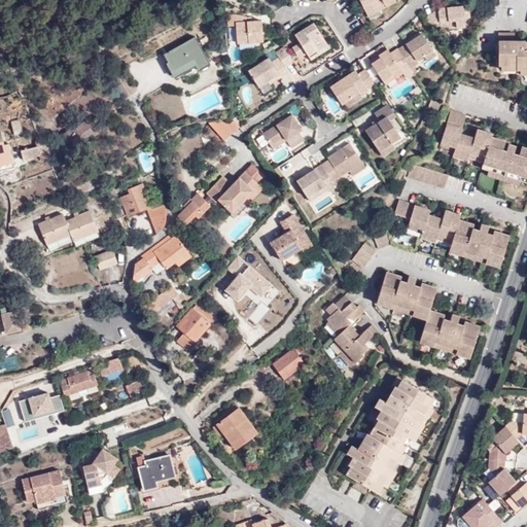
[(360,0),(370,16),(397,2),(396,0),(360,0)]
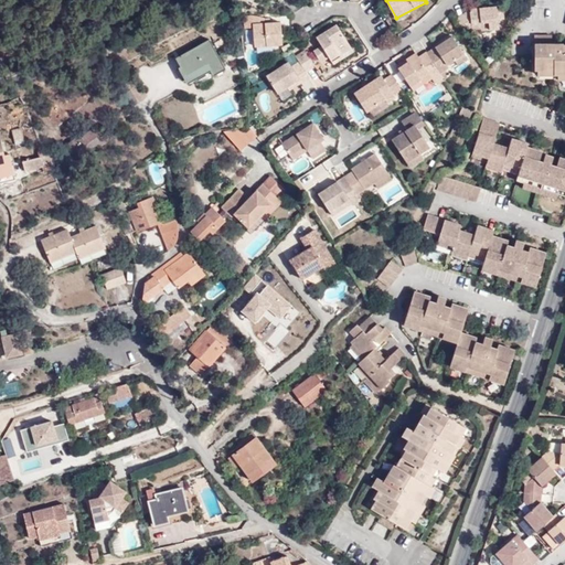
[(471,10),(457,19),(465,30),(472,27),(471,24),(481,23),(482,29),(482,30),(500,28),(499,19),(505,19),(503,9),(497,9),(497,7),(471,10)]
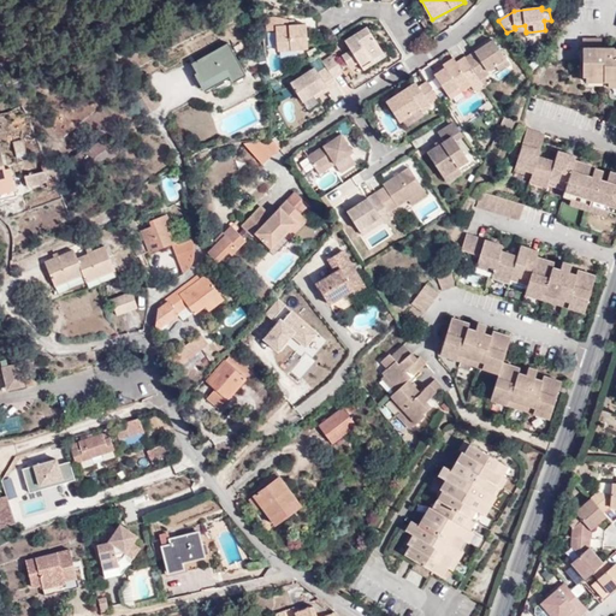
[(290,25),(290,21),(276,17),(278,51),(309,47),(308,24),(296,25),(290,25)]
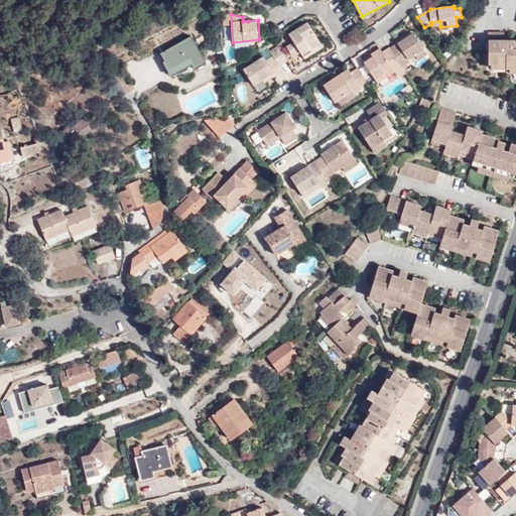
[(404,19),(408,28),(414,26),(410,17),(404,19)]
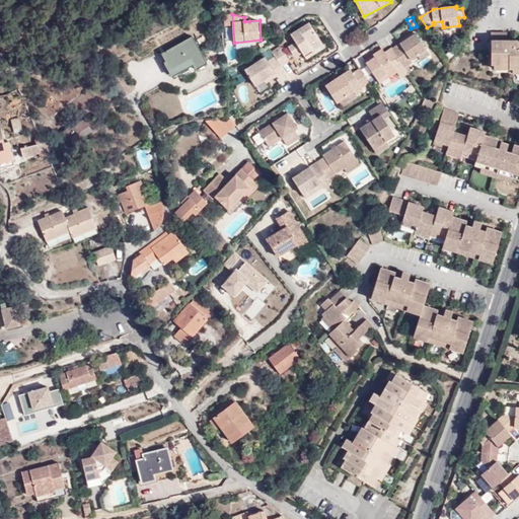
[(301,51),(303,53),(311,47),(313,50),(322,43),(310,23),(292,35),(296,43),(289,47),(294,56),(301,51)]
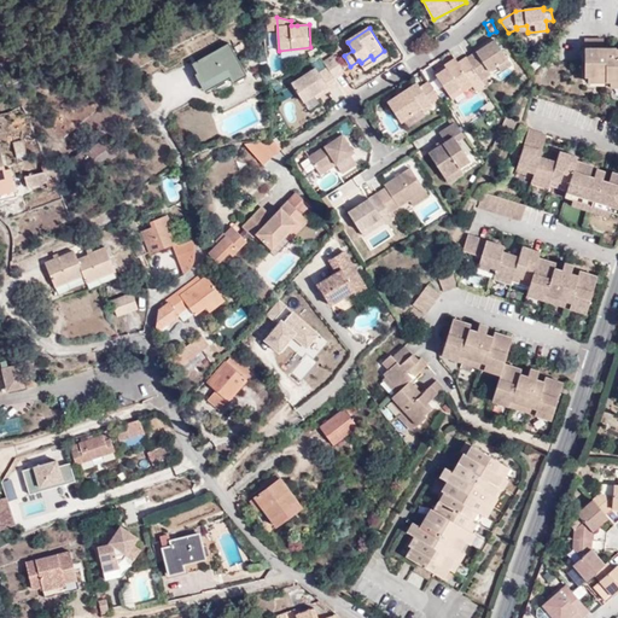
[(262,41),(258,34),(248,41),(252,48),(262,41)]
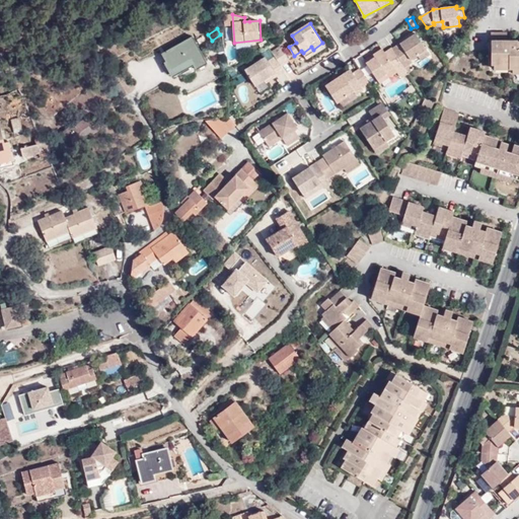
[(418,33),(393,49),(405,67),(414,62),(413,60),(419,56),(428,50),(418,33)]
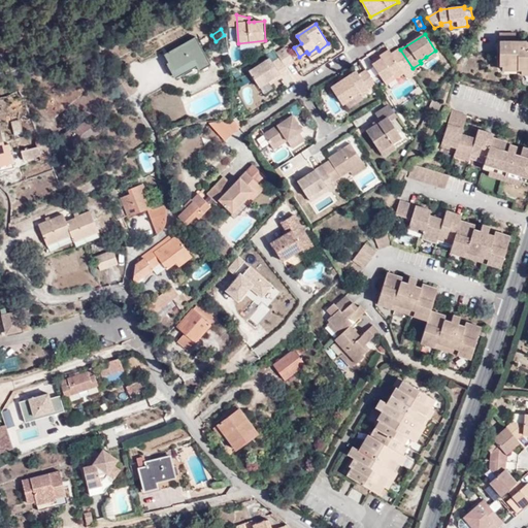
[(527,56),(527,44),(527,43),(516,42),(517,35),(500,34),(500,67),(502,67),(510,67),(510,65),(518,65),(518,71),(522,71),(527,70),(527,56)]
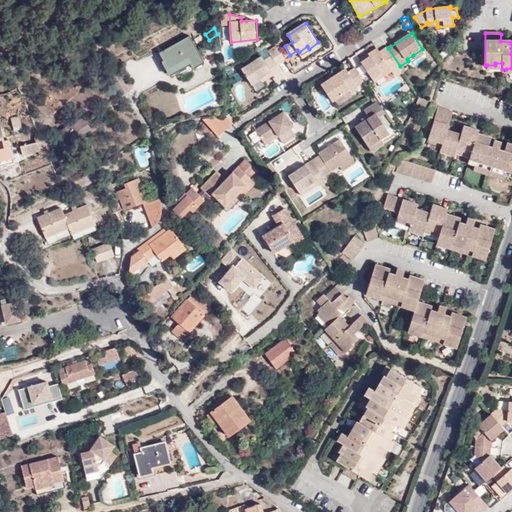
[(204,63),(190,36),(162,52),(166,59),(162,62),(170,76),(191,65),(194,69),(204,63)]
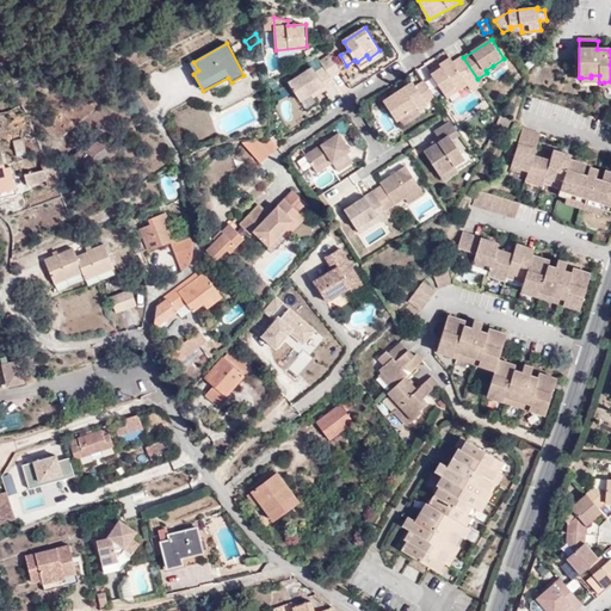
[(366,55),(357,62),(360,68),(383,55),(380,50),(369,59),(366,55)]
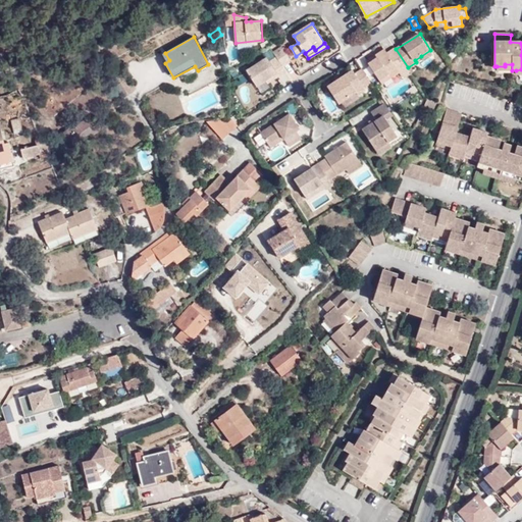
[(282,47),(274,52),(277,57),(282,65),(291,59),(282,47)]
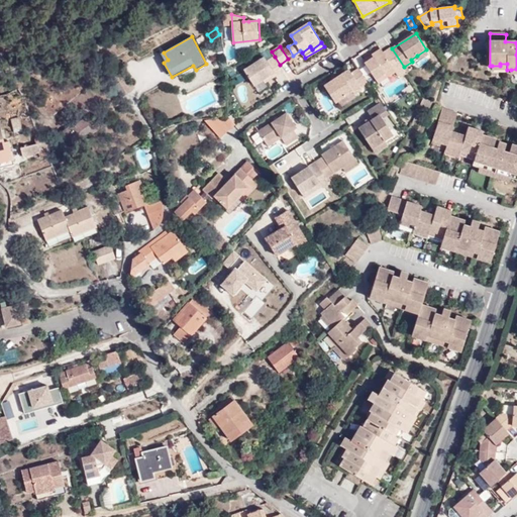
[(404,67),(392,48),(385,53),(382,48),(373,55),(375,58),(366,64),(376,80),(386,74),(384,71),(392,67),(396,73),(399,77),(407,71),(404,67)]
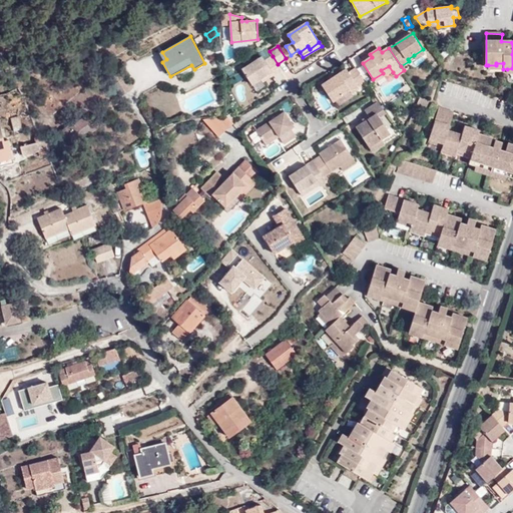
[(425,53),(423,49),(414,55),(417,58),(425,53)]
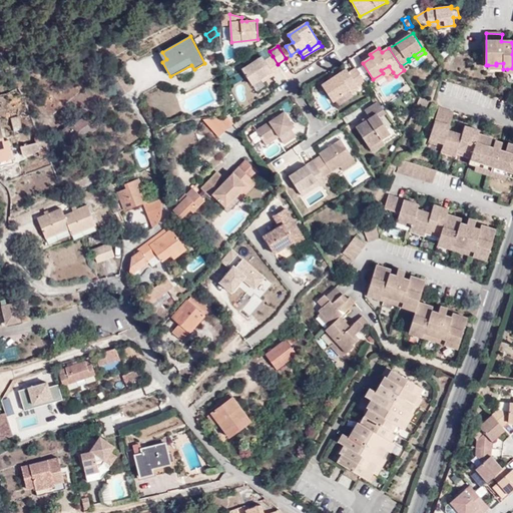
[(372,57),(370,54),(361,60),(363,63),(372,57)]
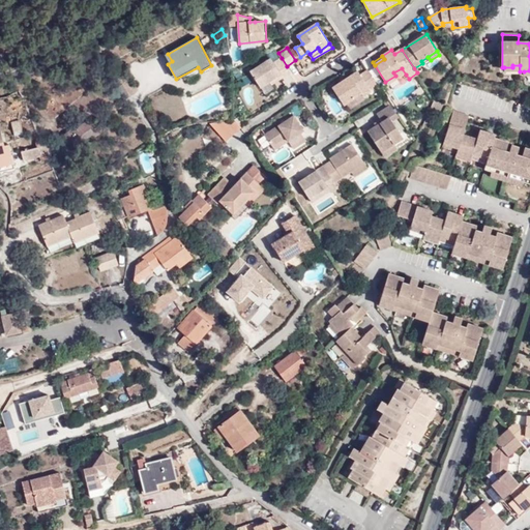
[(284,78),(291,72),(287,66),(282,58),(273,62),(271,58),(251,71),(259,84),(267,78),(269,81),(281,74),(284,78)]
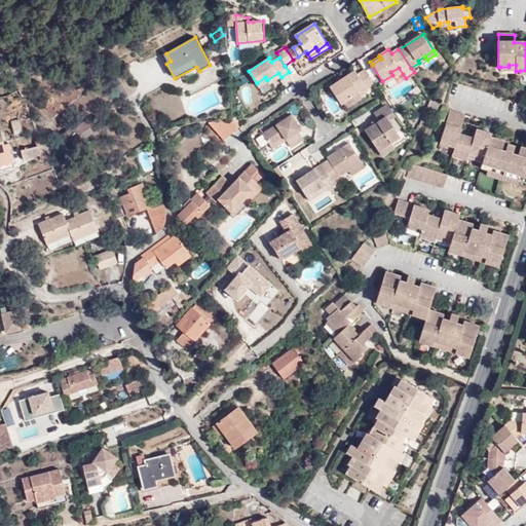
[(385,85),(403,74),(399,68),(390,72),(392,75),(382,81),(385,85)]
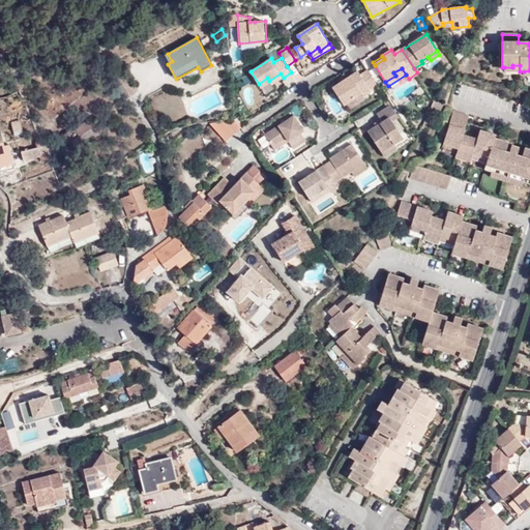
[(378,84),(369,70),(361,76),(359,71),(333,88),(345,105),(354,98),(362,93),(364,96),(372,92),(371,89),(378,84)]
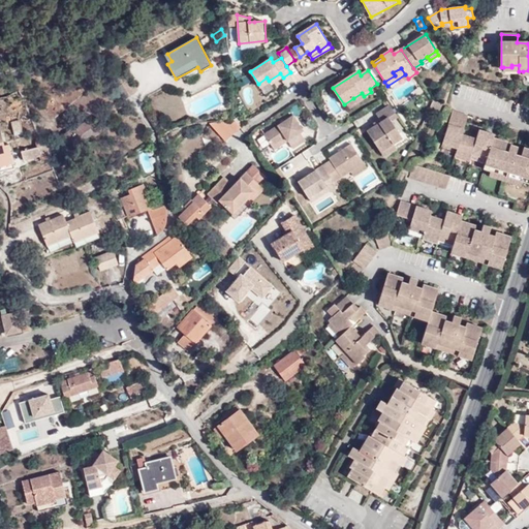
[(271,85),(283,78),(280,73),(269,81),(271,85)]
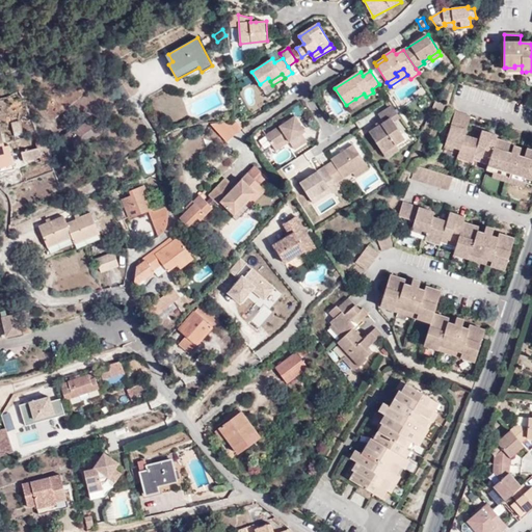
[(268,78),(260,84),(261,87),(270,81),(268,78)]
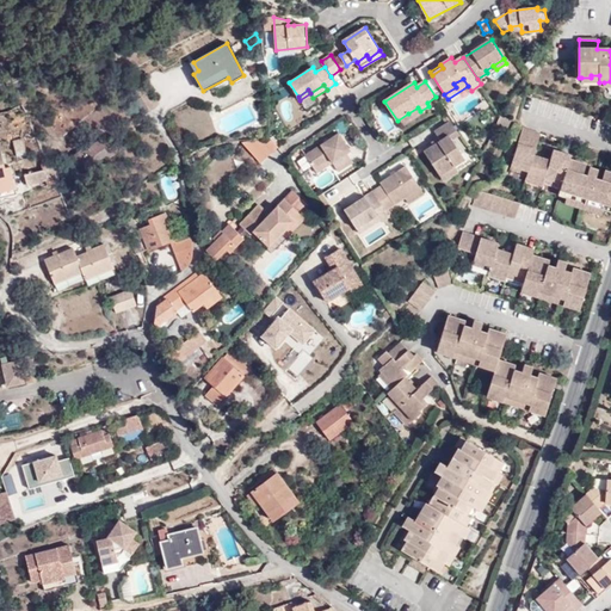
[(149,111),(142,98),(135,103),(142,116),(149,111)]
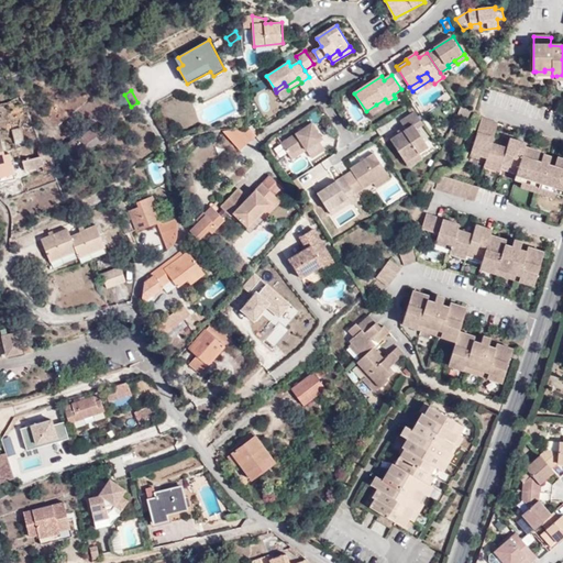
[(385,99),(376,105),(378,108),(387,102),(385,99)]
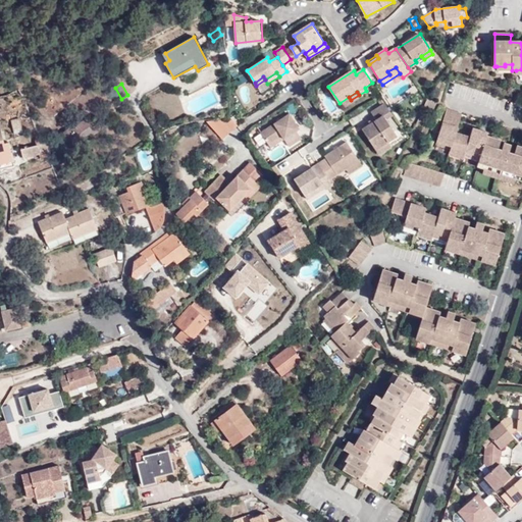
[(387,120),(394,116),(385,104),(372,113),(375,118),(377,121),(372,125),(363,131),(376,151),(388,143),(398,137),(387,120)]
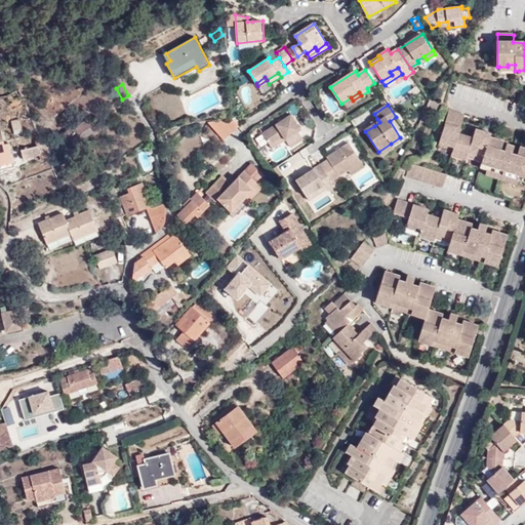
[(517,157),(515,156),(511,167),(497,162),(501,152),(505,144),(490,138),(491,134),(476,130),(472,139),(459,135),(466,117),(449,112),(439,144),(453,150),(452,152),(452,154),(467,159),(468,155),(483,159),(482,163),(481,164),(489,167),(487,171),(503,176),(519,182),(521,177),(524,177),(524,149),(520,148),(517,157)]
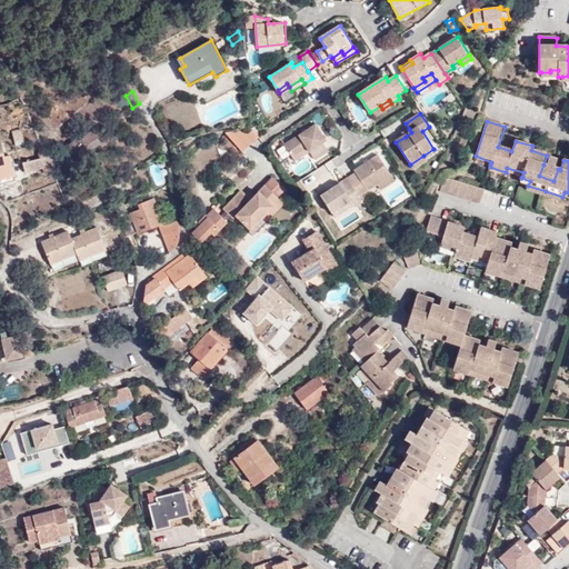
[(286,145),(293,158),(308,149),(310,152),(311,151),(316,160),(329,151),(325,143),(328,140),(317,125),(286,145)]
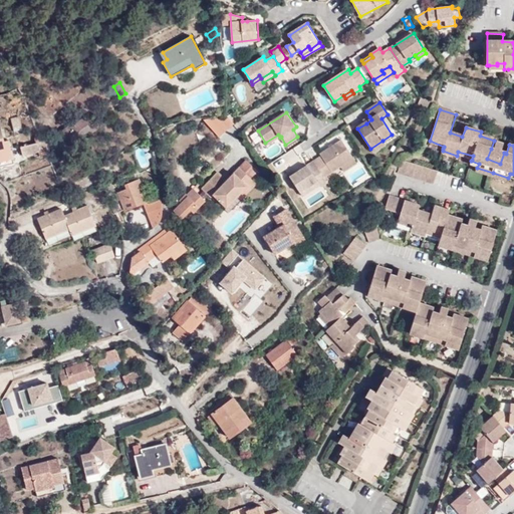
[(76,134),(89,124),(83,116),(77,120),(76,118),(73,120),(74,123),(69,127),(68,126),(61,132),(68,142),(75,137),(76,136),(76,134)]
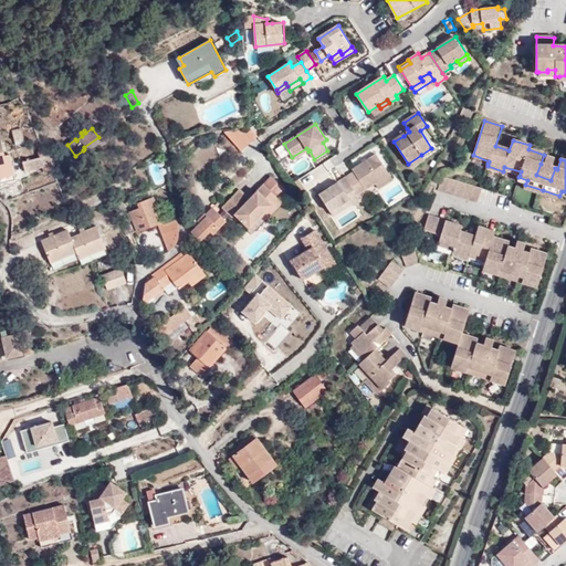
[(251,128),(226,130),(242,150),(259,137),(251,128)]
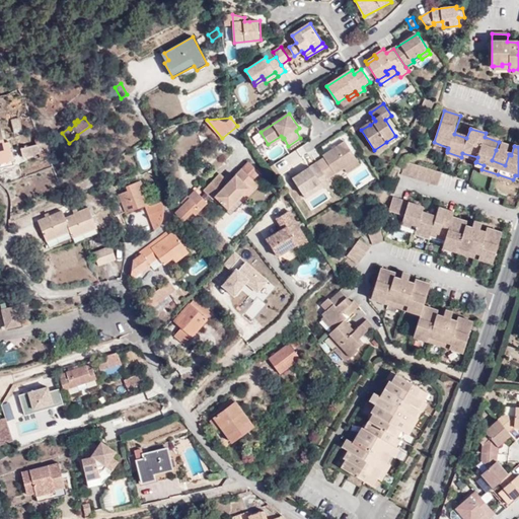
[(22,130),(20,124),(12,126),(13,133),(22,130)]
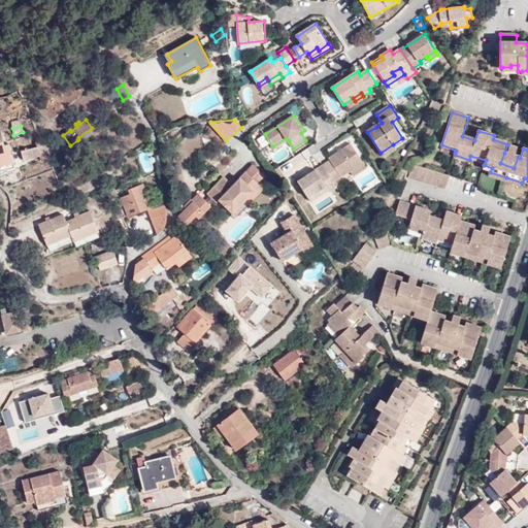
[(95,133),(92,128),(78,137),(78,139),(77,140),(79,143),(95,133)]
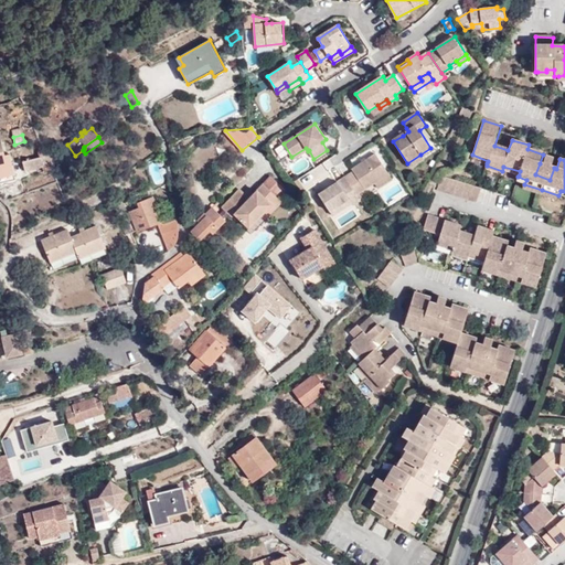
[(0,179),(14,176),(9,155),(3,157),(0,145),(0,179)]
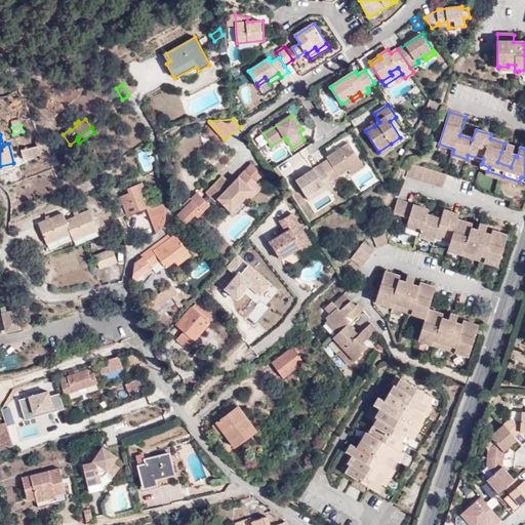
[(284,137),(271,146),(273,149),(286,140),(284,137)]
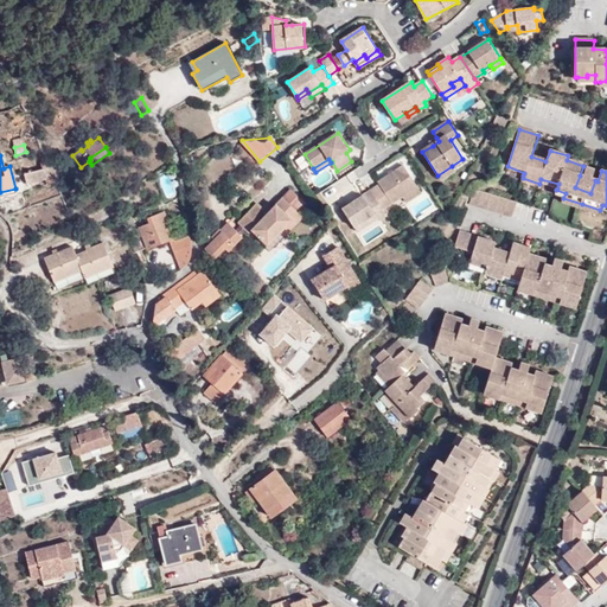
[(50,161),(46,163),(42,164),(42,167),(24,174),(26,185),(53,177),(50,165),(50,161)]
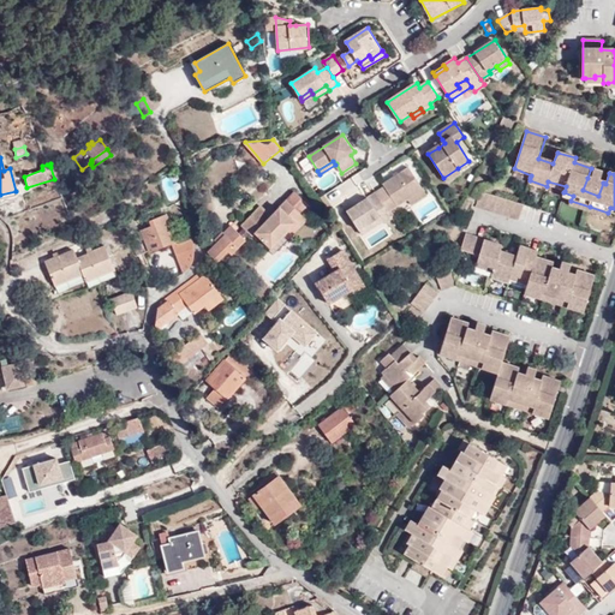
[(51,167),(54,179),(65,175),(59,163),(51,167)]
